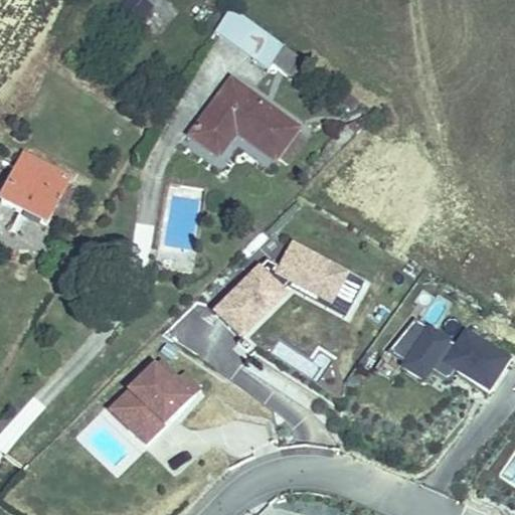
[(123,0),(119,14),(142,21),(148,0),(123,0)]
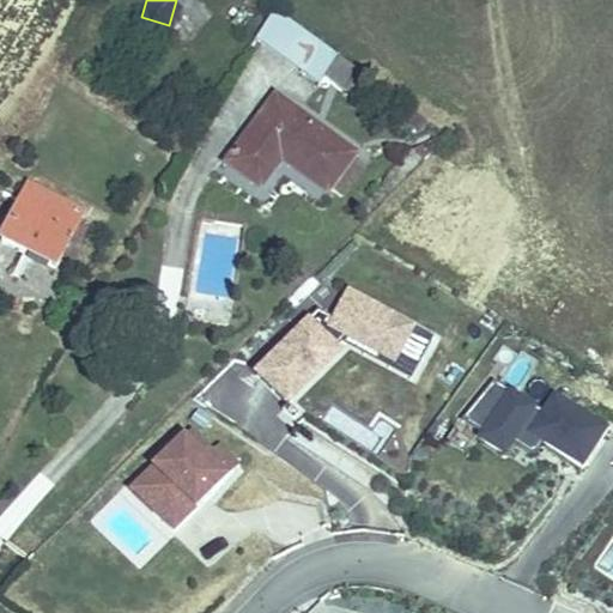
[(341,56),(273,7),(253,41),(320,86),(341,56)]
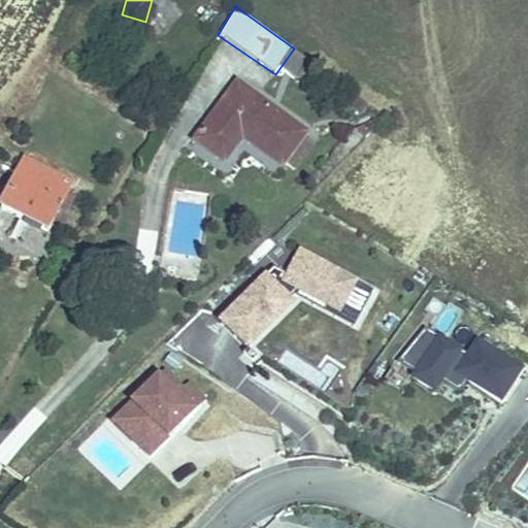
[(283,168),(306,135),(239,87),(196,141),(224,162),(242,140),(283,168)]
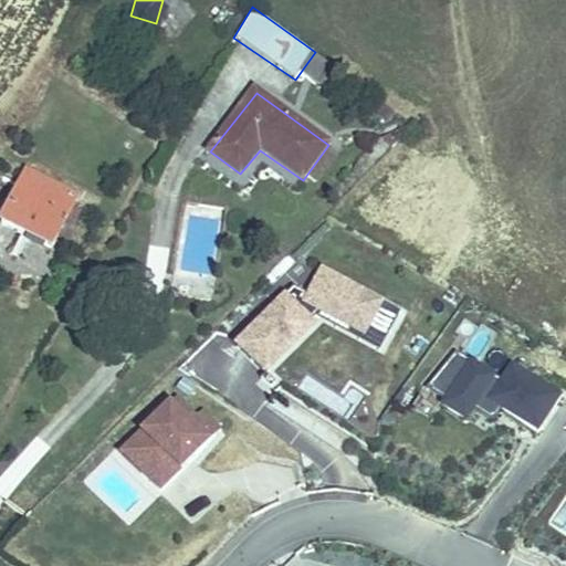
[(29,175),(2,222),(12,228),(28,226),(53,239),(76,199),(29,175)]
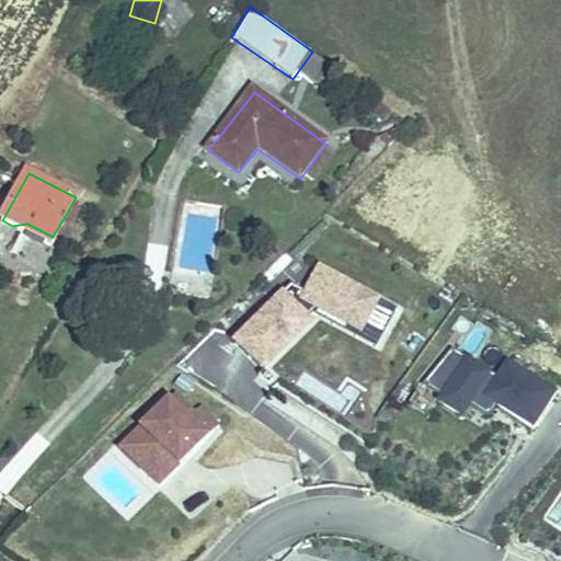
[(12,226),(48,245),(53,237),(27,224),(12,226)]
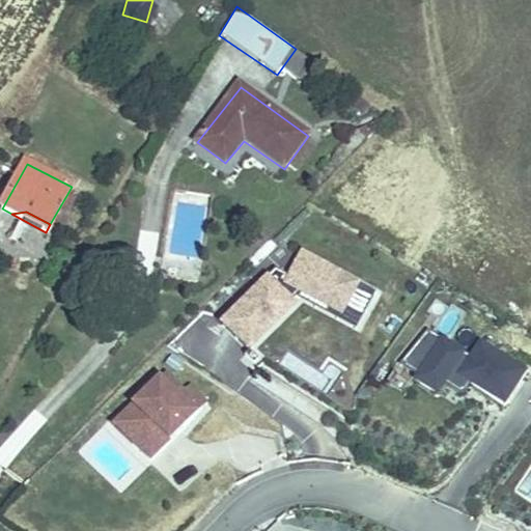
[(294,248),(279,287),(343,312),(358,273),(294,248)]
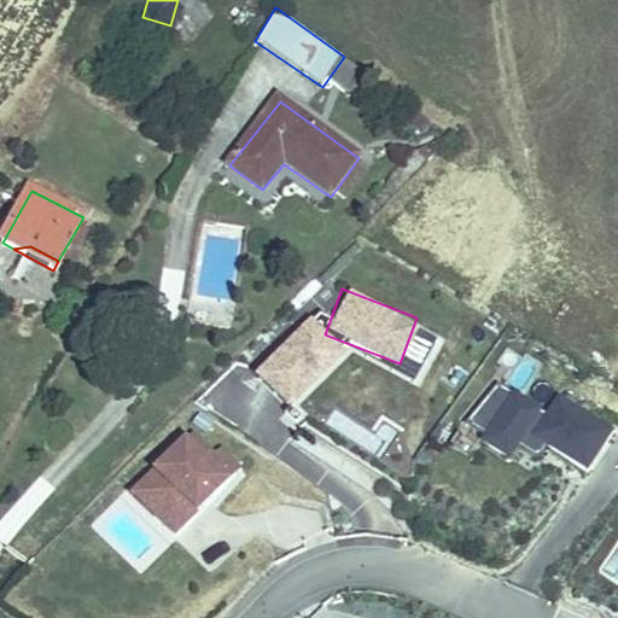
[(287,408),(347,349),(310,314),(251,373),(287,408)]
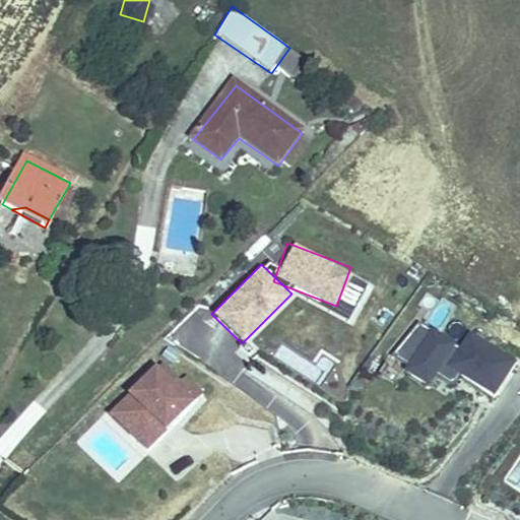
[(355,316),(372,282),(352,273),(336,306),(355,316)]
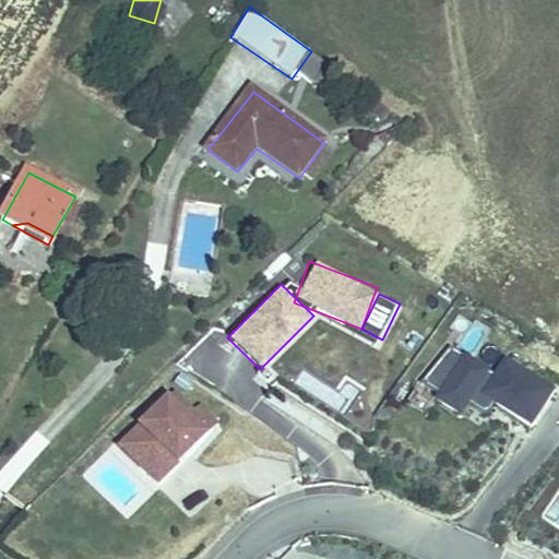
[(532,428),(558,391),(503,353),(490,371),(449,342),(418,385),(459,413),(466,402),(485,415),(494,402),(532,428)]
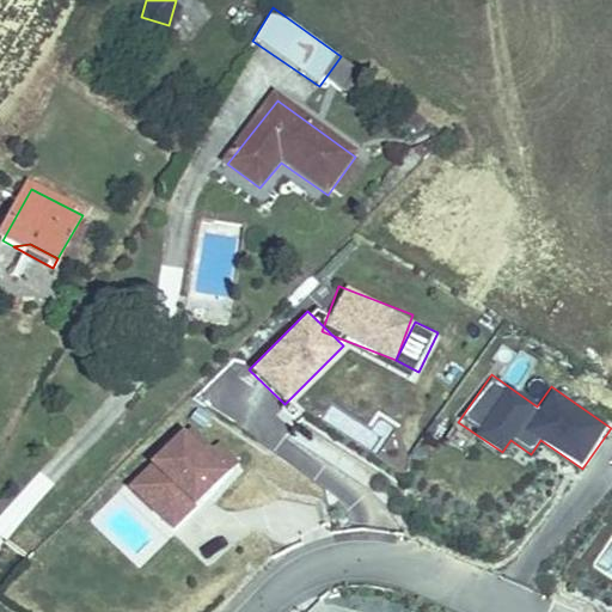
[(183,427),(124,485),(172,532),(230,475),(183,427)]
